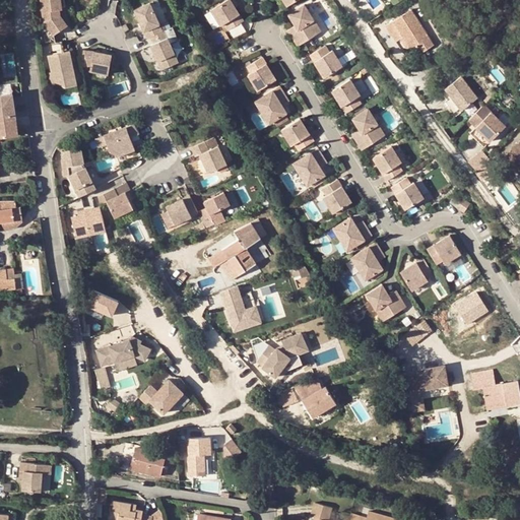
[(41,0),(44,18),(55,33),(68,21),(59,11),(59,6),(61,6),(60,0),(41,0)]
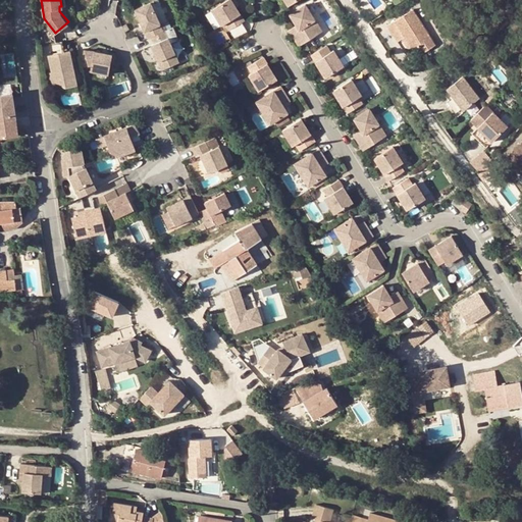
[(151,0),(149,0),(135,6),(147,36),(154,33),(163,29),(161,21),(151,0)]
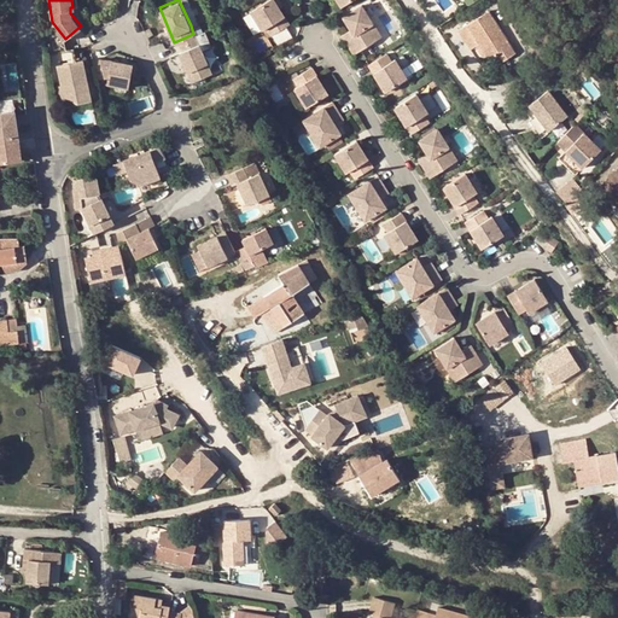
[(280,30),(298,19),(292,10),(290,11),(286,5),(289,4),(286,0),(268,0),(260,5),(272,24),(275,22),(280,30)]
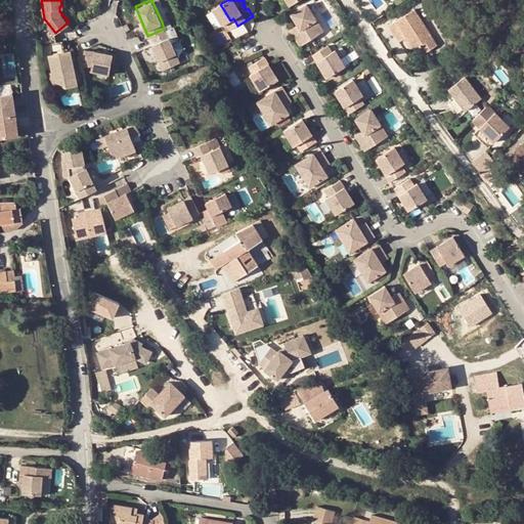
[(305,5),(289,15),(296,26),(299,31),(292,35),(299,47),(321,32),(305,5)]
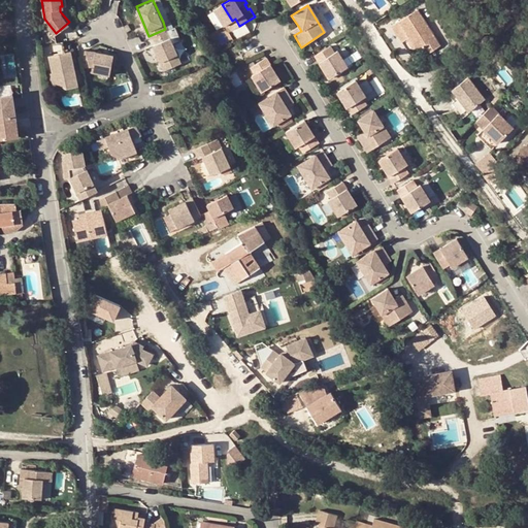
[(408,35),(424,58),(428,55),(441,46),(418,10),(392,26),(401,40),(408,35)]
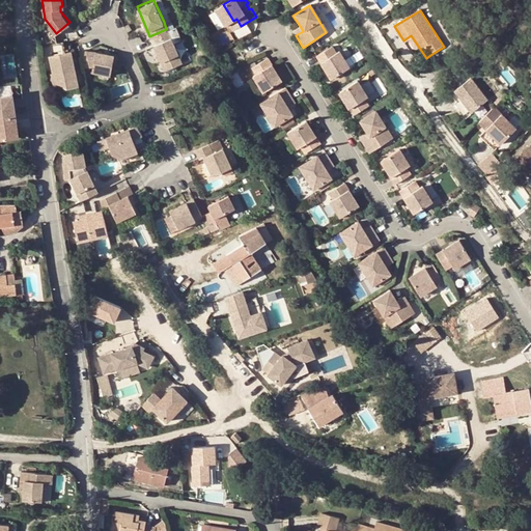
[(303,31),(300,26),(292,31),(296,35),(303,31)]
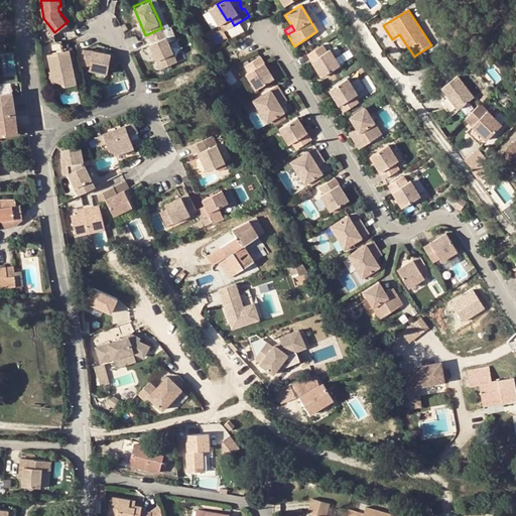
[(164,26),(161,28),(152,32),(155,39),(153,40),(163,65),(177,57),(164,26)]
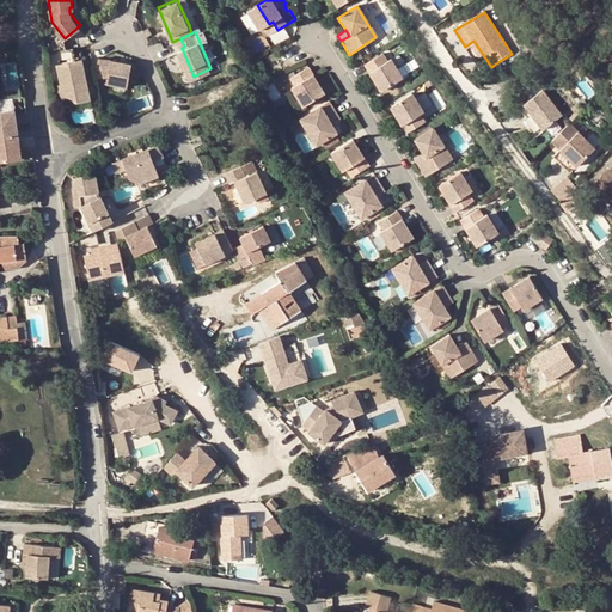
[(473,41),(465,47),(482,73),(491,67),(473,41)]
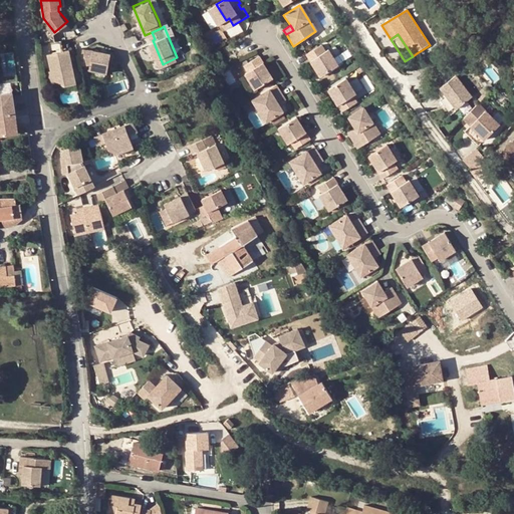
[(44,41),(45,48),(60,46),(58,38),(44,41)]
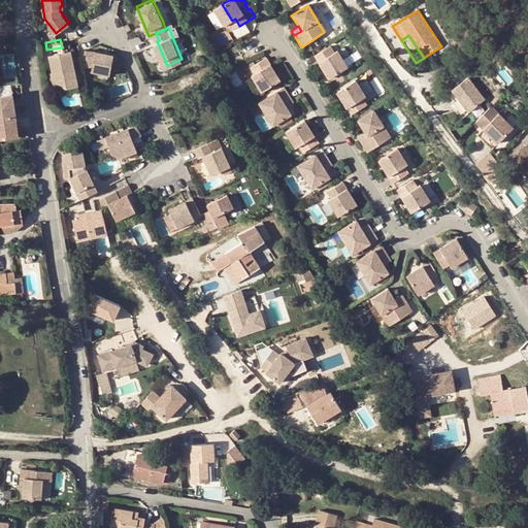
[(441,46),(428,55),(433,62),(446,54),(441,46)]
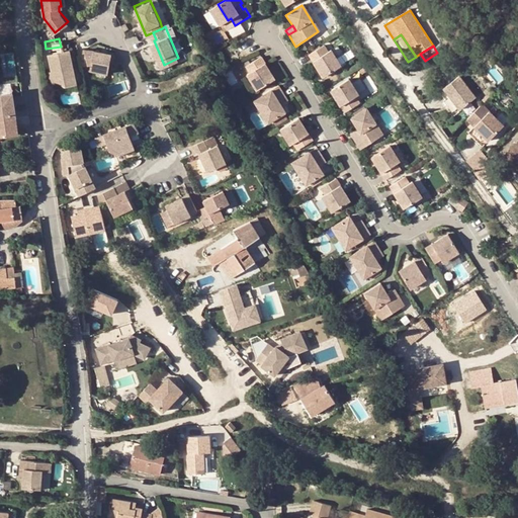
[(323,47),(308,56),(313,63),(315,62),(318,67),(316,69),(322,78),(340,67),(330,52),(327,53),(323,47)]
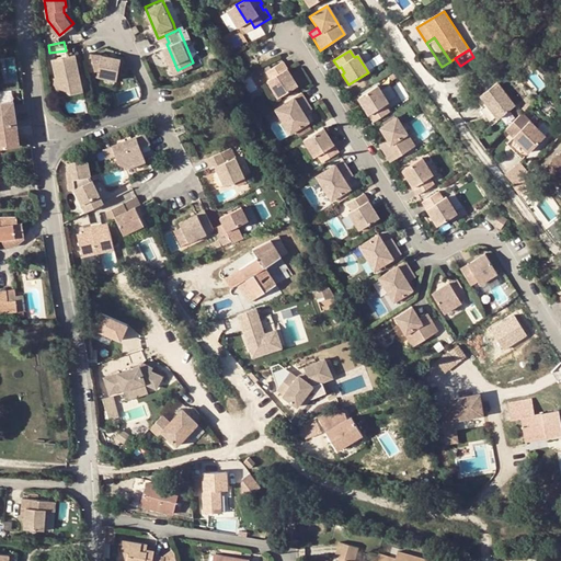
[(98,69),(98,73),(115,77),(118,56),(101,53),(91,52),(83,54),(86,66),(87,70),(94,68),(98,69)]
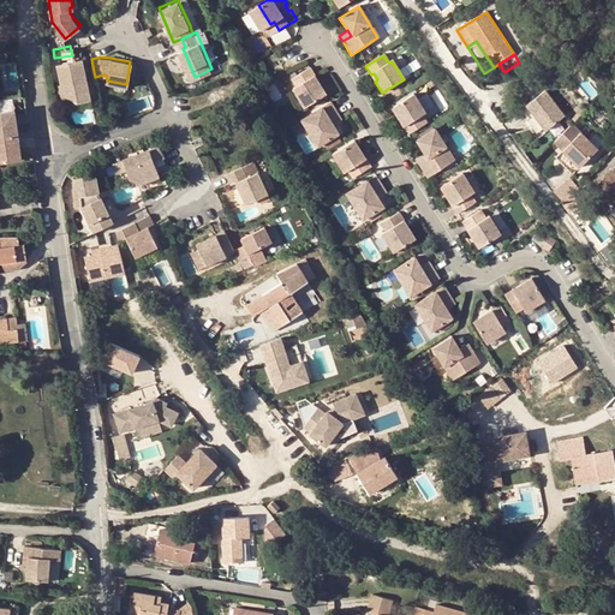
[(55,64),(57,77),(84,65),(83,58),(55,64)]
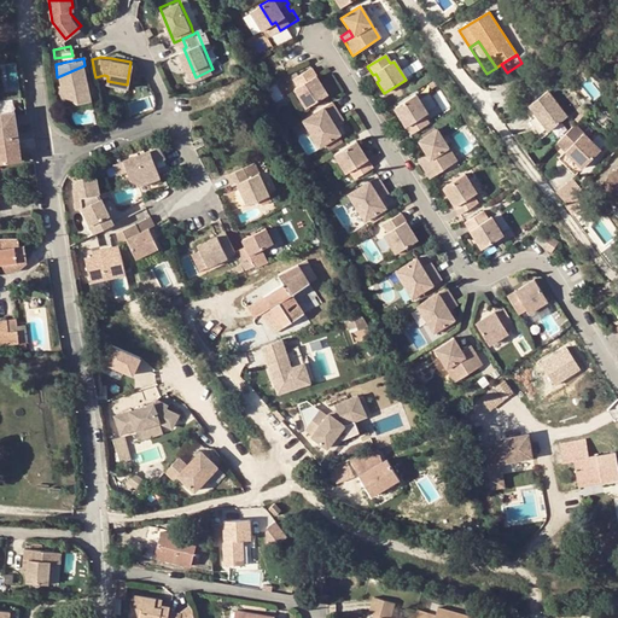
[(89,94),(85,65),(57,77),(58,82),(63,81),(65,93),(73,98),(89,94)]
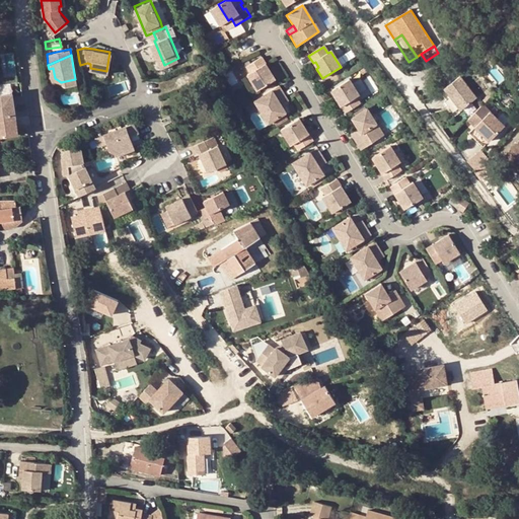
[(264,65),(260,58),(244,67),(248,74),(245,76),(255,91),(274,80),(268,71),(266,72),(262,66),(264,65)]
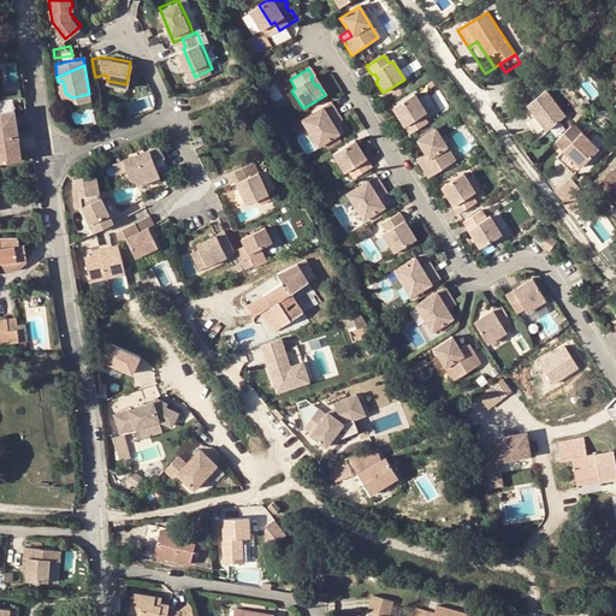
[(563,111),(542,84),(525,99),(545,124),(563,111)]
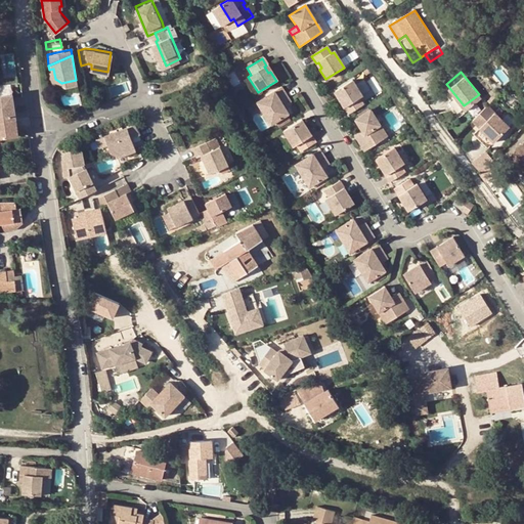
[(343,107),(348,115),(362,105),(358,98),(361,96),(352,80),(334,91),(339,101),(342,100),(345,106),(343,107)]
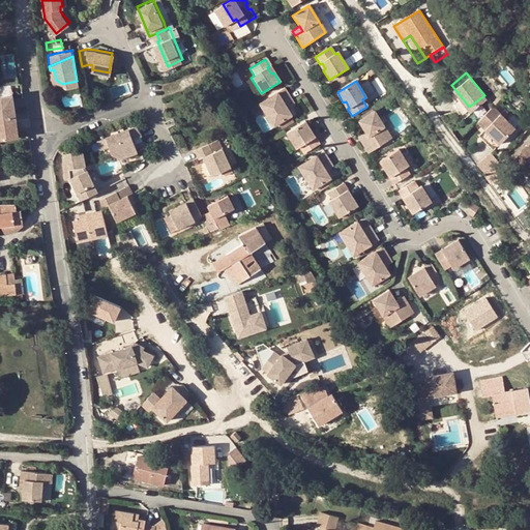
[(469,107),(451,85),(444,91),(450,99),(452,97),(465,113),(470,109),(469,107)]
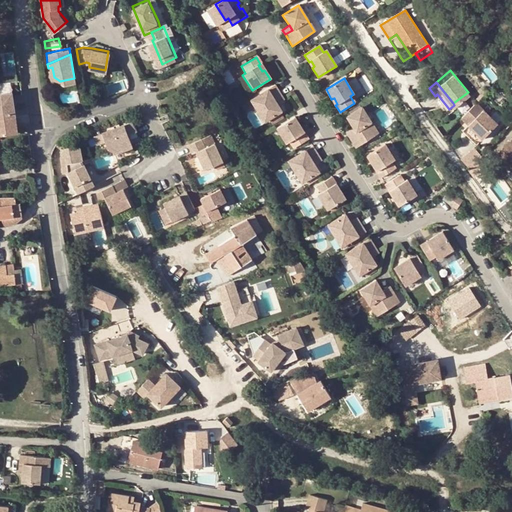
[(274,86),(250,101),(264,123),(281,113),(277,105),(275,102),(282,98),(274,86)]
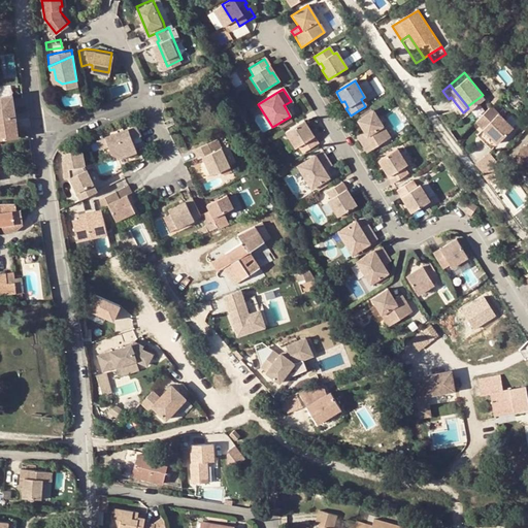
[(492,102),(475,118),(483,126),(497,140),(513,126),(492,102)]
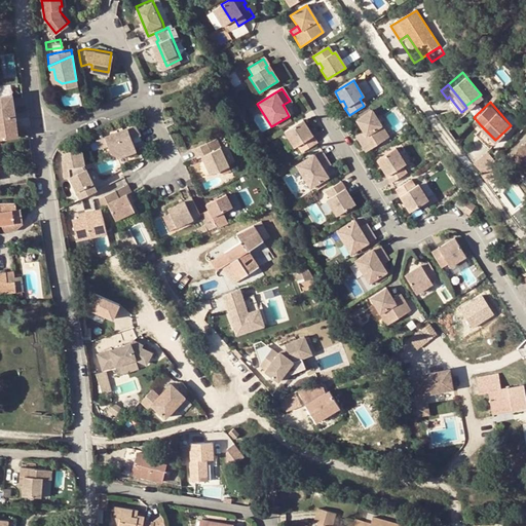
[(372,110),(355,120),(363,130),(366,136),(359,140),(366,151),(389,137),(372,110)]
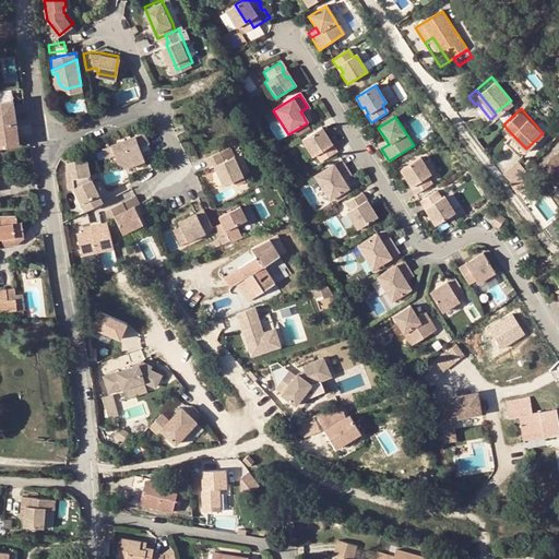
[(0,146),(20,144),(18,127),(0,128),(0,146)]
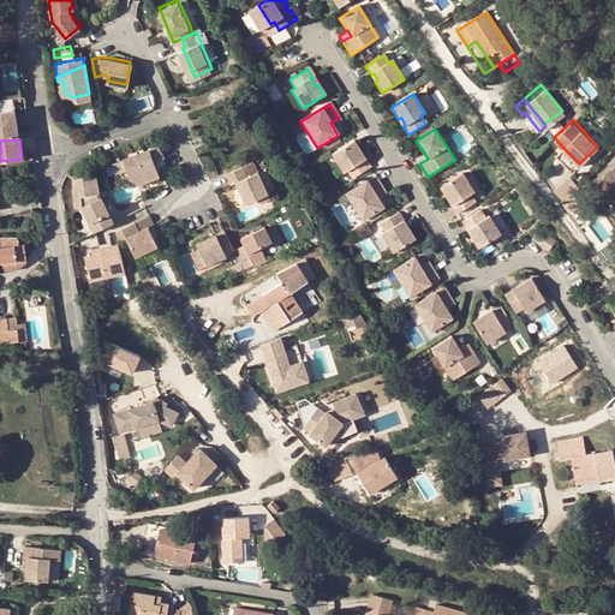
[(352,179),(370,168),(364,159),(362,161),(358,154),(360,153),(353,141),(332,155),(344,173),(347,171),(352,179)]
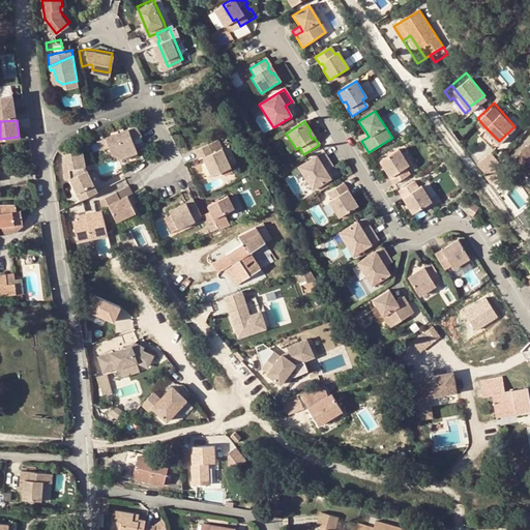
[(142,134),(138,122),(106,136),(109,144),(113,152),(116,153),(125,150),(127,153),(138,148),(133,137),(142,134)]
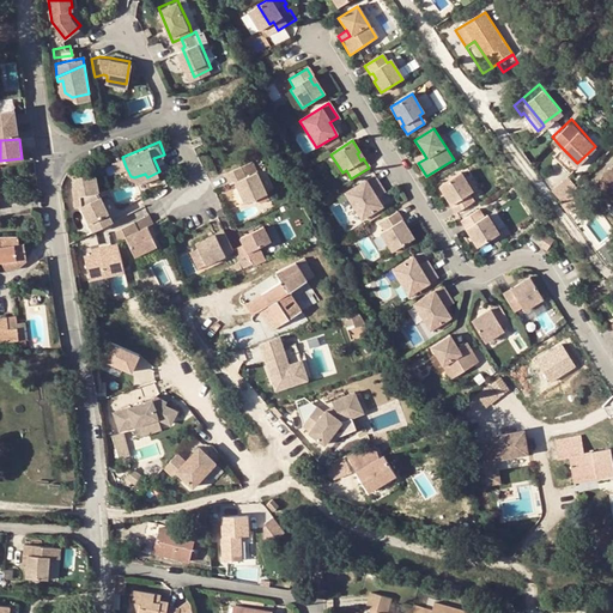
[(577,163),(560,146),(553,152),(569,170),(577,163)]
